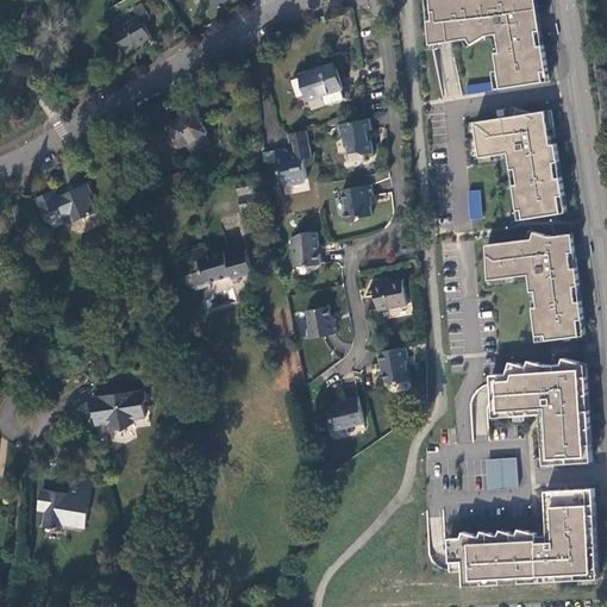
[(427,0),(430,19),(425,20),(427,44),(442,42),(460,39),(464,38),(469,44),(483,35),(494,33),(498,51),(493,52),(495,70),(498,88),(542,81),(539,72),(544,70),(540,44),(536,45),(533,31),(538,30),(532,0),(427,0)]
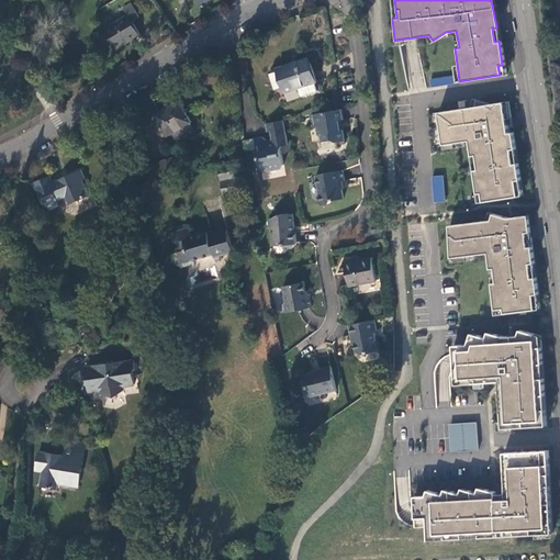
[(126,14),(103,29),(115,48),(140,34),(131,21),(137,17),(130,3),(123,8),(126,14)]
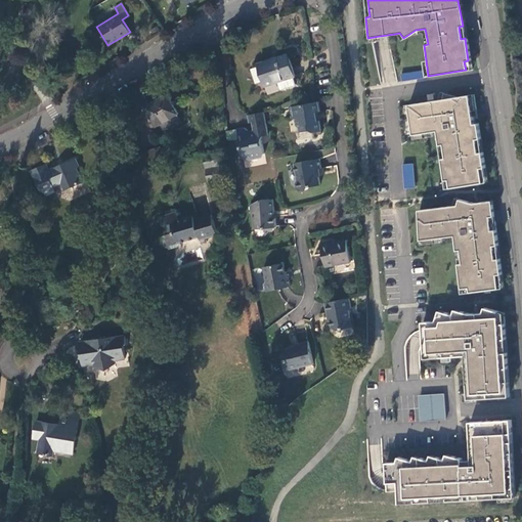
[(425,29),(416,30),(422,33),(424,45),(428,44),(425,29)]
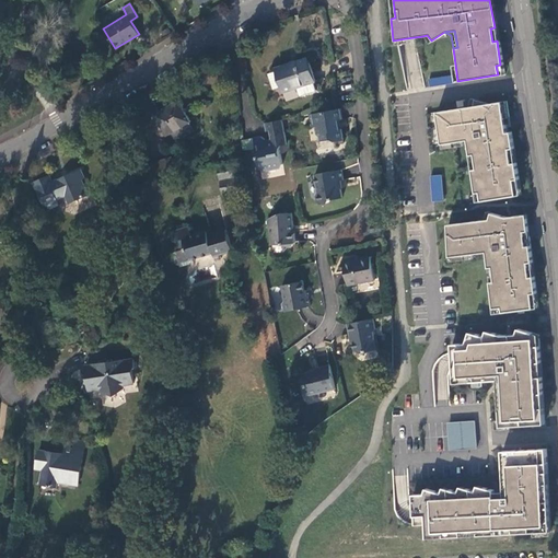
[(306,61),(276,70),(282,95),(287,94),(288,101),(314,94),(313,88),(306,61)]
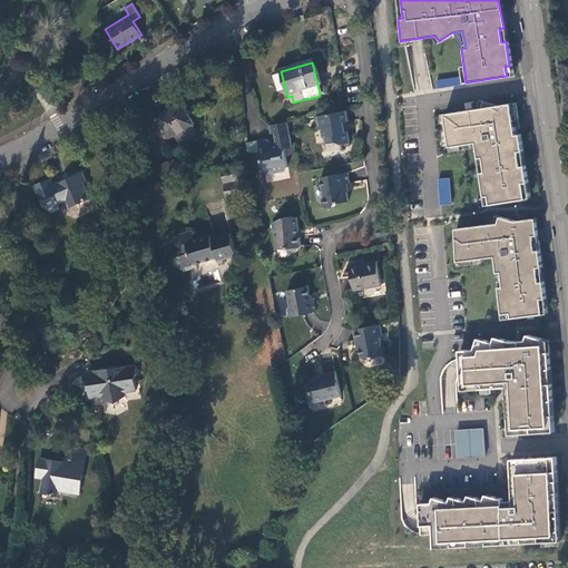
[(457,79),(433,81),(434,89),(458,87),(457,79)]
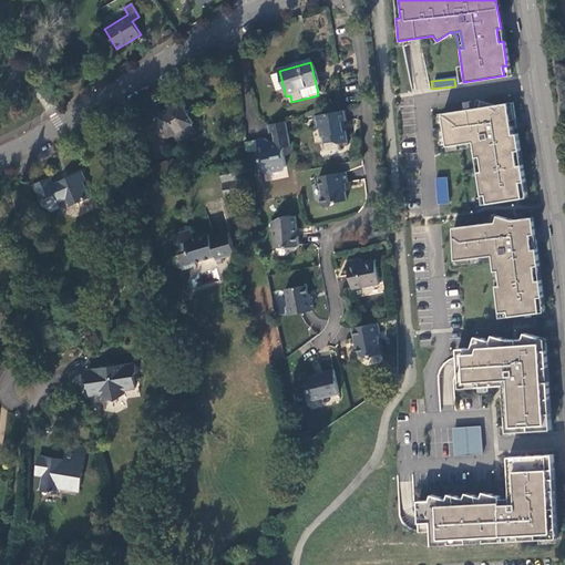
[(475,108),(439,113),(444,146),(454,144),(470,142),(473,157),(476,156),(479,171),(475,172),(479,195),(483,195),(484,204),(520,198),(517,182),(522,182),(520,165),(515,165),(513,151),(517,151),(514,133),(510,134),(507,119),(512,119),(510,102),(492,105),(476,101),(475,108)]
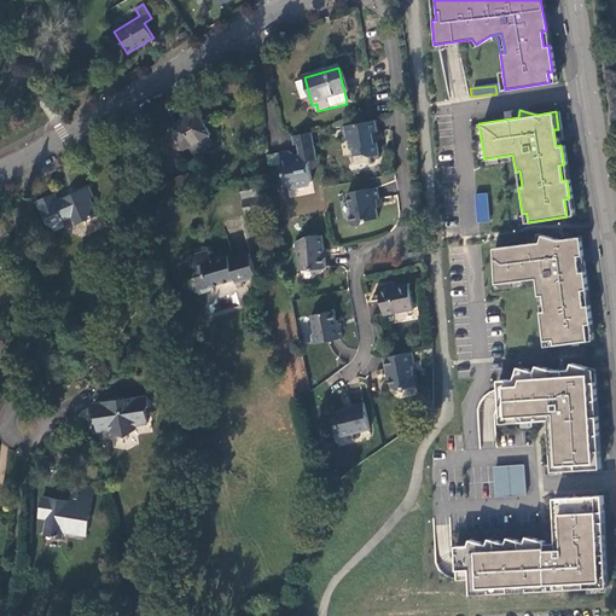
[(207,137),(209,135),(195,111),(169,127),(182,150),(185,149),(191,145),(196,154),(211,145),(207,137)]
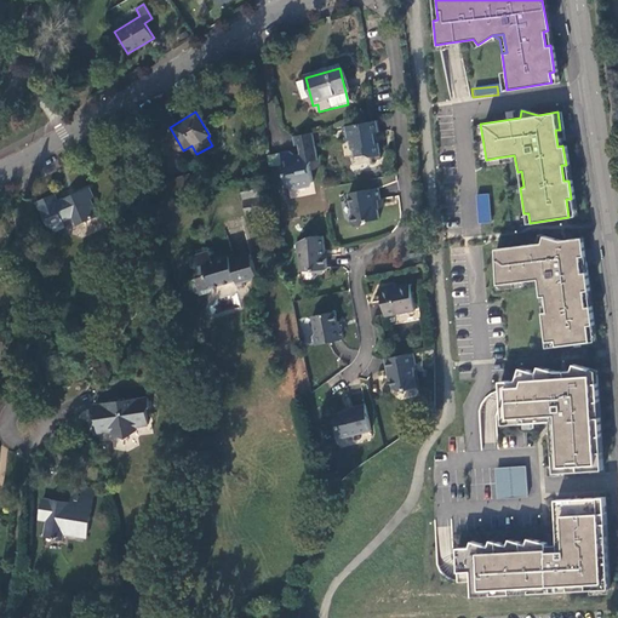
[(376,131),(373,119),(368,120),(338,126),(342,141),(345,141),(347,148),(352,152),(352,155),(364,154),(368,156),(377,154),(375,142),(372,143),(371,132),(376,131)]
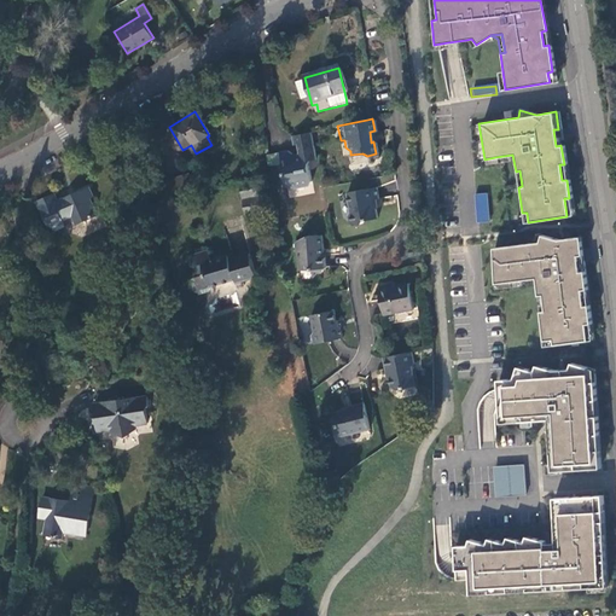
[(307,160),(313,158),(308,132),(289,134),(290,144),(294,144),(295,152),(291,155),(289,156),(288,151),(284,149),(275,151),(278,162),(283,184),(288,187),(306,184),(308,180),(304,163),(307,160)]
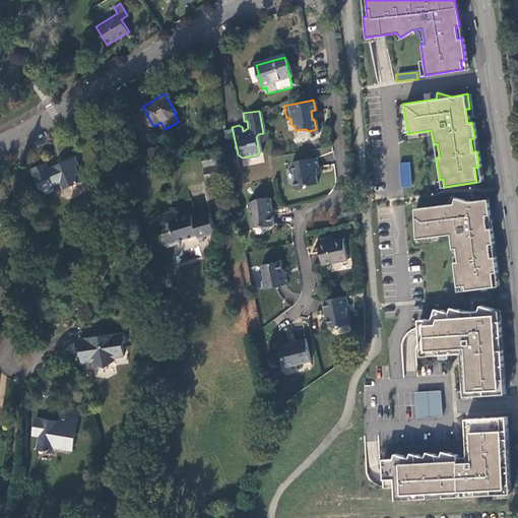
[(155,125),(159,132),(165,129),(160,122),(155,125)]
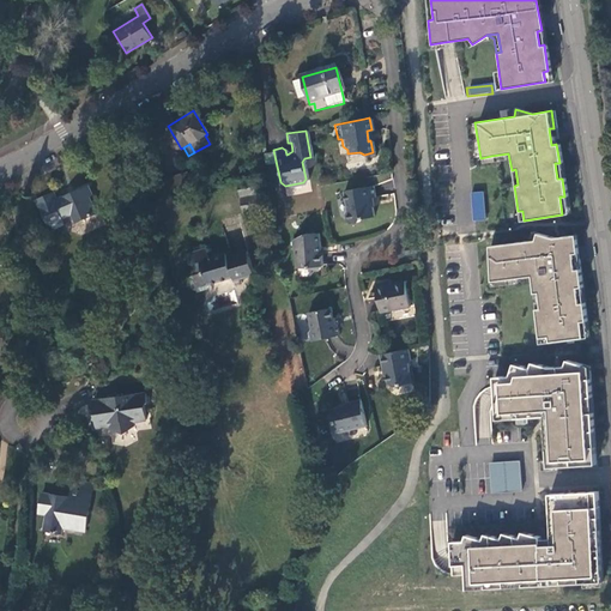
[(276,161),(273,150),(261,152),(262,163),(276,161)]
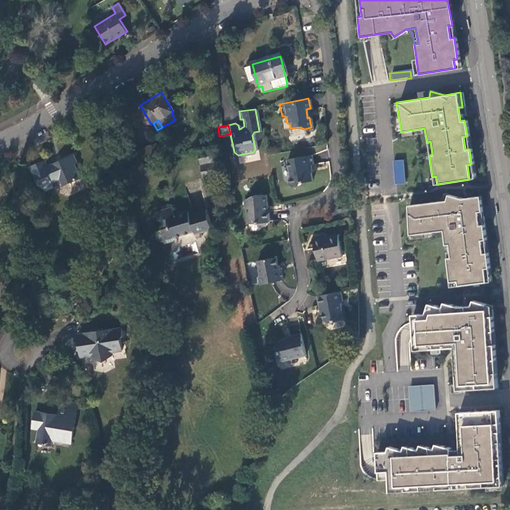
[(154,145),(126,153),(127,156),(137,154),(140,162),(157,157),(154,145)]
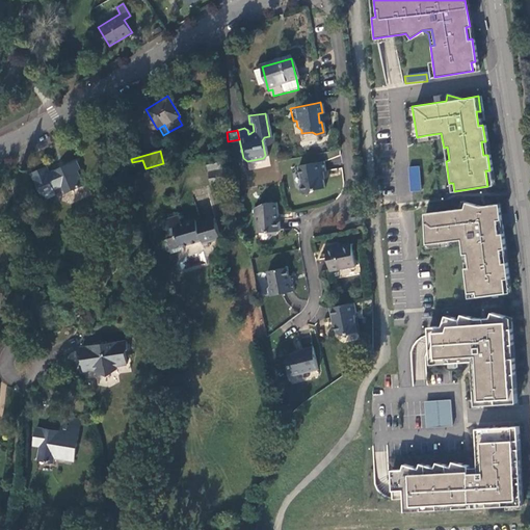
[(321,159),(296,164),(299,181),(297,184),(298,190),(301,193),(310,191),(311,188),(322,186),(319,170),(323,170),(321,159)]
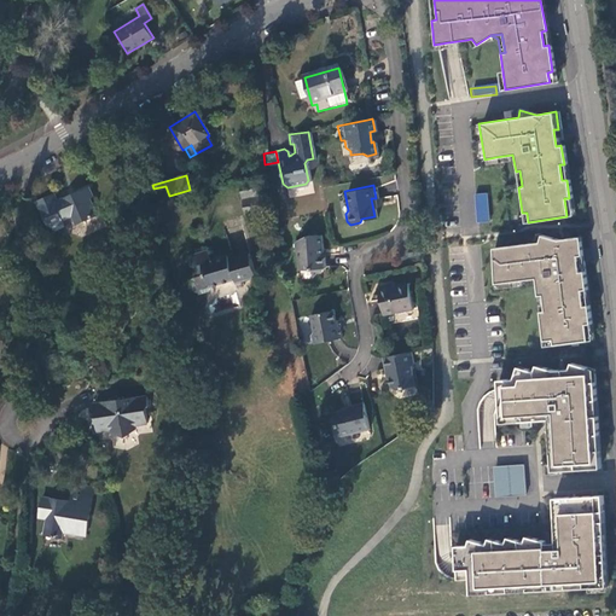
[(156,199),(169,196),(166,186),(154,189),(156,199)]
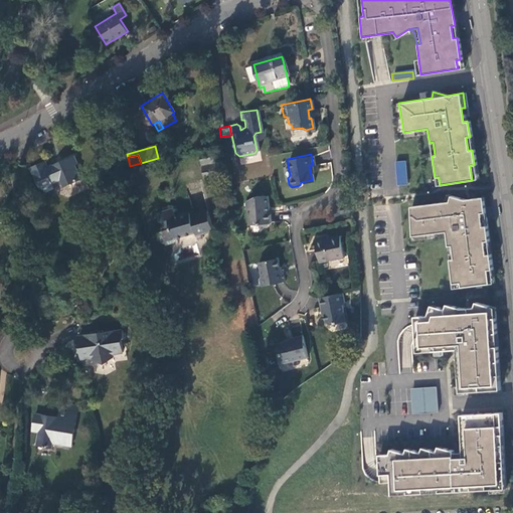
[(45,160),(27,167),(27,168),(29,167),(38,187),(58,178),(60,183),(70,179),(71,181),(71,182),(78,179),(78,178),(72,165),(75,163),(72,156),(46,167),(43,161),(45,161),(45,160)]
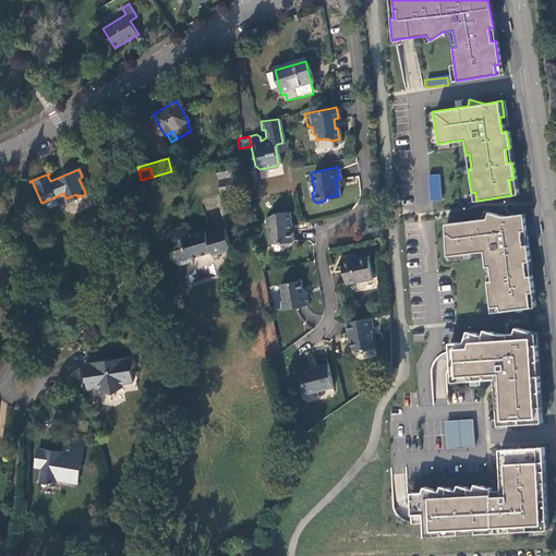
[(291,240),(289,210),(276,212),(264,217),(265,226),(266,228),(267,242),(279,241),(281,243),(289,243),(291,240)]
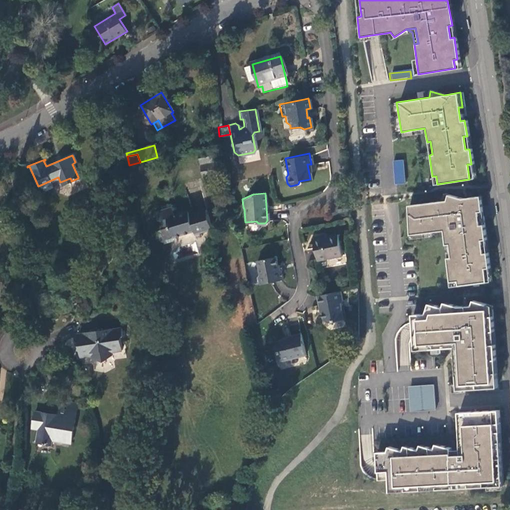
[(444,200),(406,205),(408,235),(420,233),(442,231),(443,245),(447,245),(449,257),(445,258),(448,282),(456,281),(456,286),(485,282),(483,269),(487,268),(485,253),(481,253),(480,240),(484,240),(478,196),(460,198),(446,195),(444,200)]
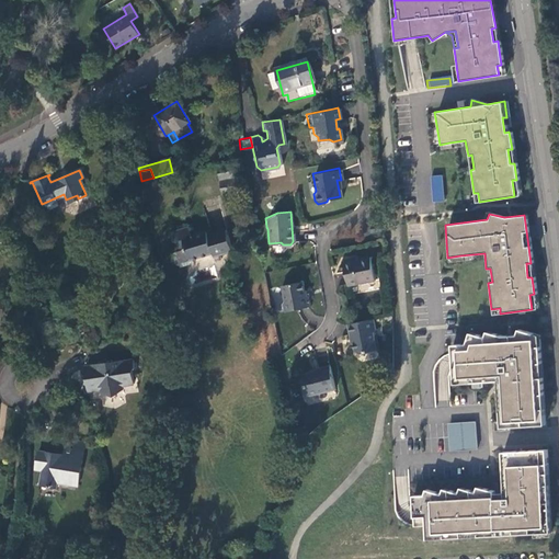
[(210,257),(229,252),(223,230),(205,236),(204,232),(189,237),(185,228),(168,234),(174,252),(170,253),(172,264),(179,267),(192,263),(191,260),(209,253),(210,257)]
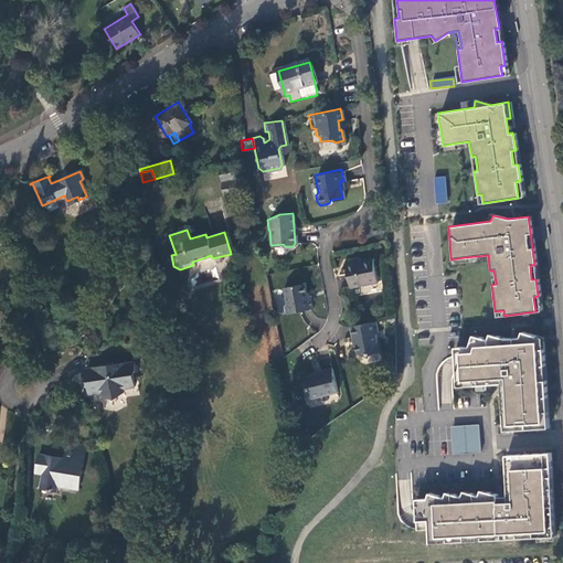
[(349,286),(375,282),(371,259),(361,262),(362,264),(346,267),(349,286)]
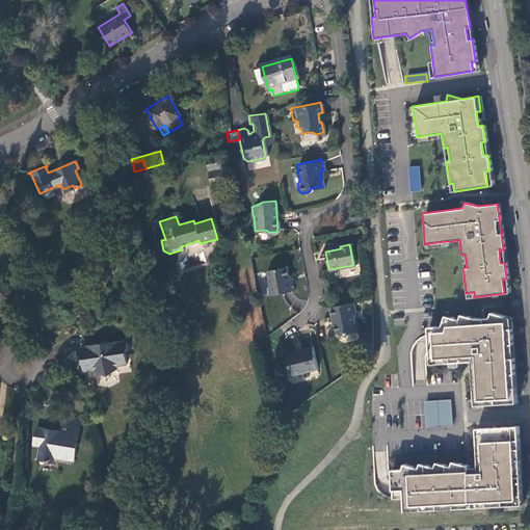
[(285,267),(265,271),(268,284),(267,288),(268,295),(292,290),(290,280),(288,281),(285,267)]
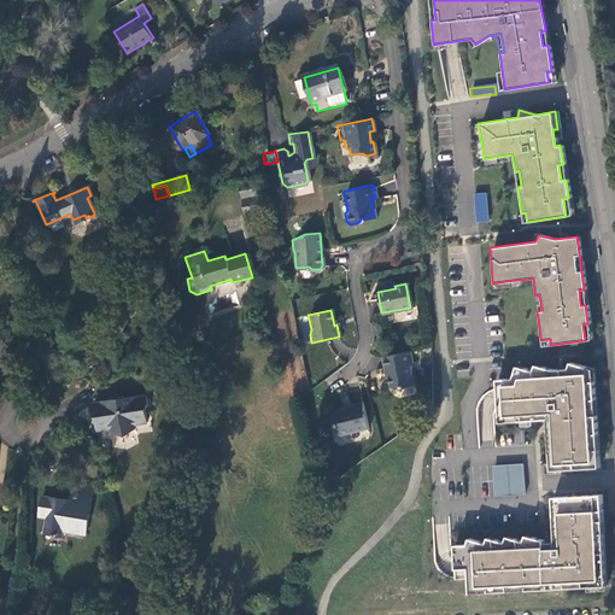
[(410,361),(408,350),(380,356),(381,367),(384,365),(387,384),(392,388),(411,384),(408,364),(410,361)]
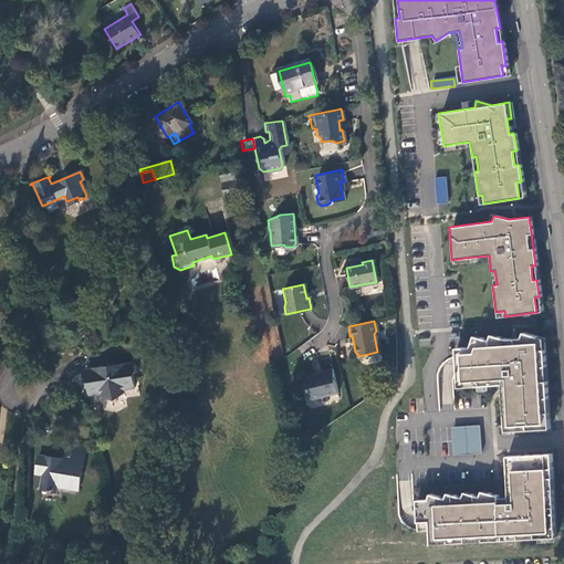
[(468,347),(452,348),(455,382),(472,380),(472,386),(474,386),(476,386),(483,386),(504,384),(505,392),(507,415),(501,416),(502,425),(502,431),(511,431),(546,429),(546,413),(540,414),(540,399),(545,398),(544,382),(539,382),(538,367),(543,367),(541,338),(521,333),(519,338),(504,340),(488,335),(487,341),(471,336),(468,347)]
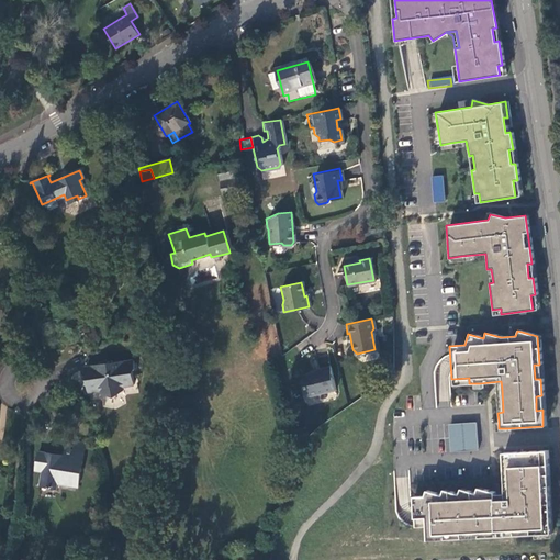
[(103,361),(86,364),(86,367),(85,367),(88,391),(100,390),(100,392),(112,394),(122,389),(122,385),(133,383),(131,372),(134,368),(132,359),(103,365),(103,361)]
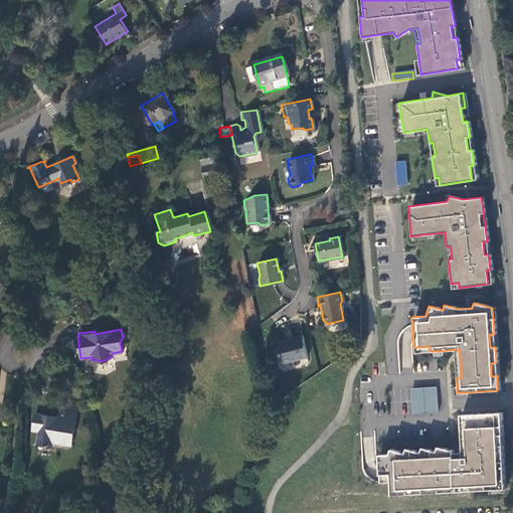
[(306,358),(301,336),(289,339),(290,341),(275,344),(276,352),(279,355),(281,363),(306,358)]
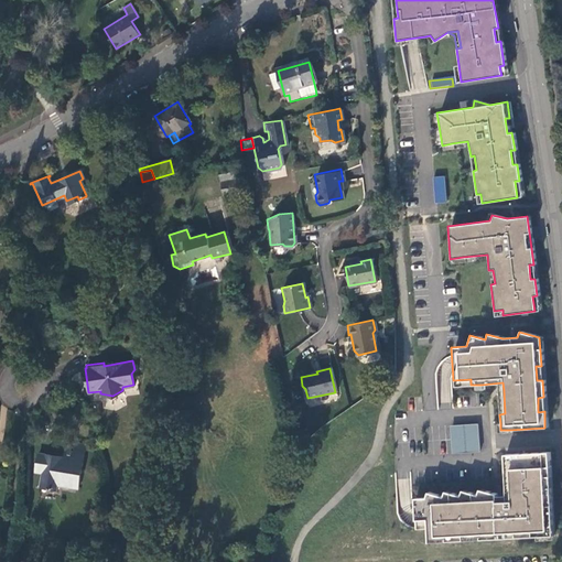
[(500,430),(500,423),(495,424),(496,433),(510,432),(509,430),(500,430)]
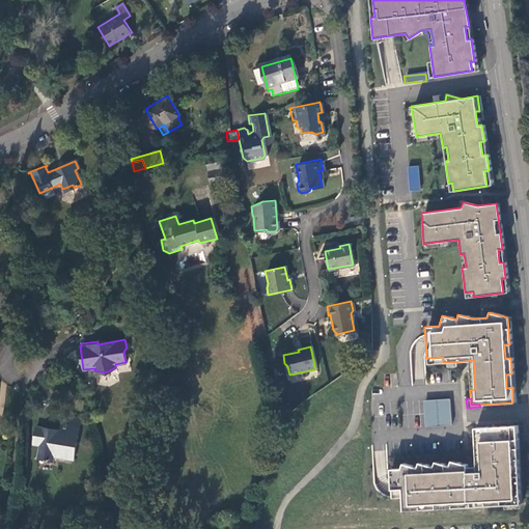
[(446,399),(421,401),(422,427),(448,425),(446,399)]
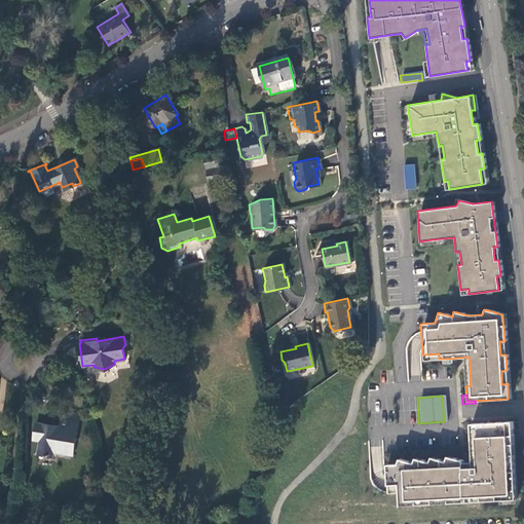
[(68,412),(67,421),(77,422),(78,414),(68,412)]
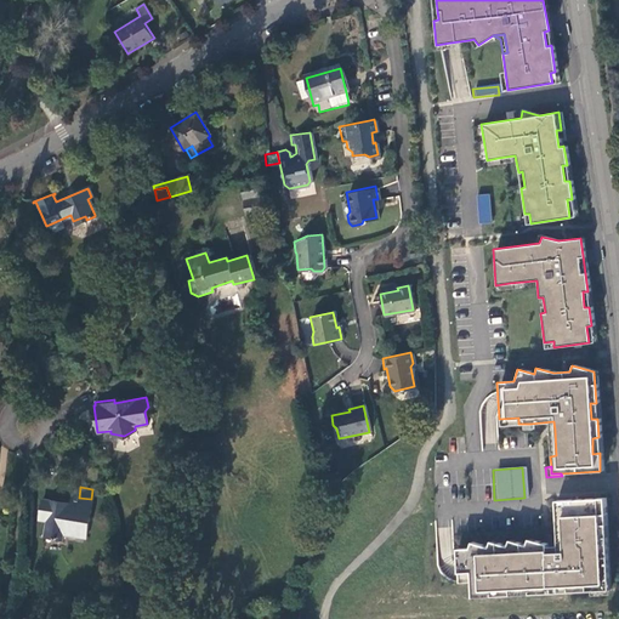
[(84,538),(91,499),(79,498),(71,495),(69,503),(68,507),(57,506),(58,501),(41,499),(39,511),(47,512),(46,521),(44,537),(51,538),(51,539),(55,540),(56,538),(61,539),(62,534),(84,538)]
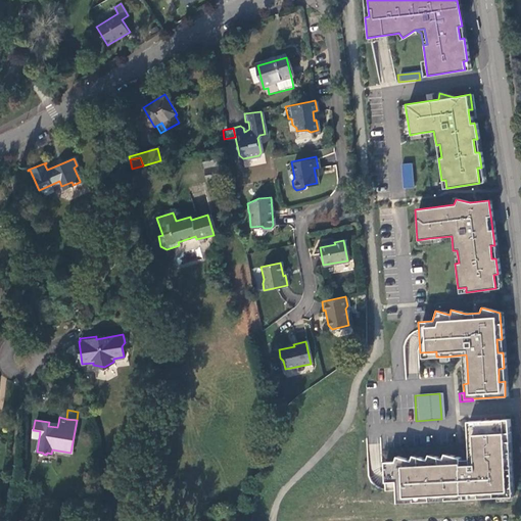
[(382,462),(384,490),(394,489),(395,498),(411,496),(412,502),(428,501),(427,495),(442,495),(443,500),(460,500),(460,494),(475,493),(475,499),(506,496),(505,485),(510,485),(508,453),(503,453),(503,433),(508,433),(507,419),(465,422),(466,444),(471,443),(472,465),(467,465),(458,465),(458,458),(442,454),(441,459),(427,455),(425,460),(411,456),(410,461),(394,457),(393,462),(382,462)]
